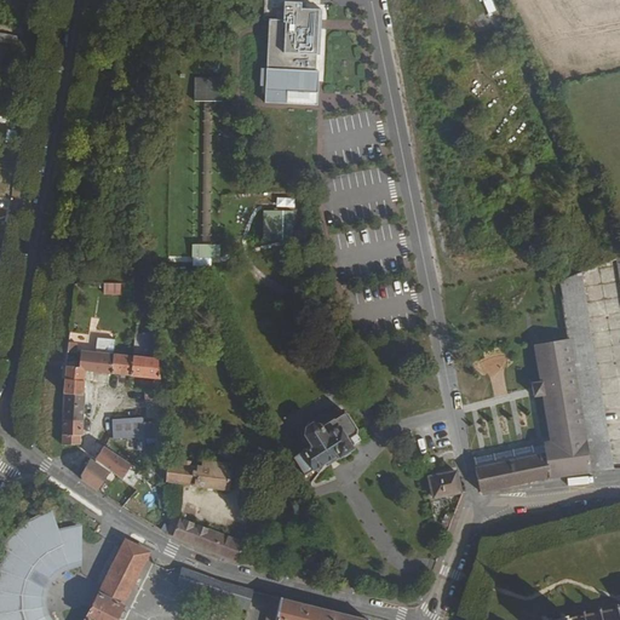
[(483,0),(489,10),(494,7),(491,0),(483,0)]
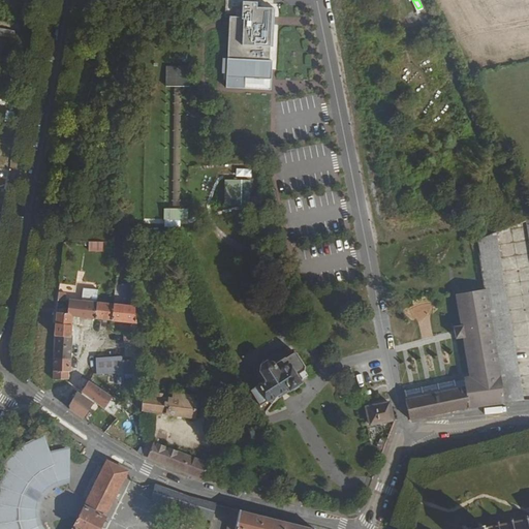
[(255,3),(240,3),(240,19),(227,18),(226,60),(222,60),(221,75),(226,75),(226,90),(245,90),(245,80),(271,81),(272,61),(269,61),(270,48),(272,48),(273,8),(255,8),(255,3)]
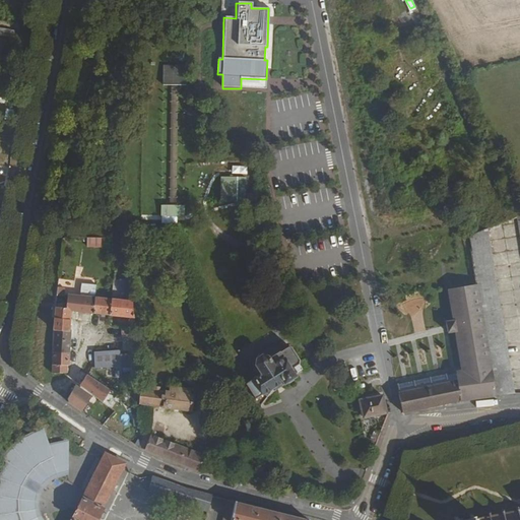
[(190,71),(167,70),(166,88),(189,89),(190,71)]
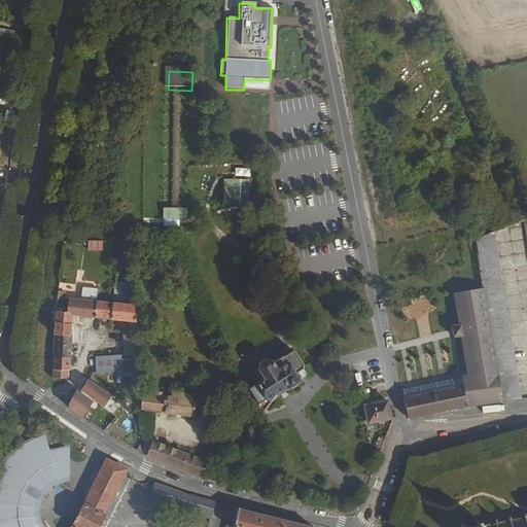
[(270,80),(244,79),(244,90),(270,91),(270,80)]
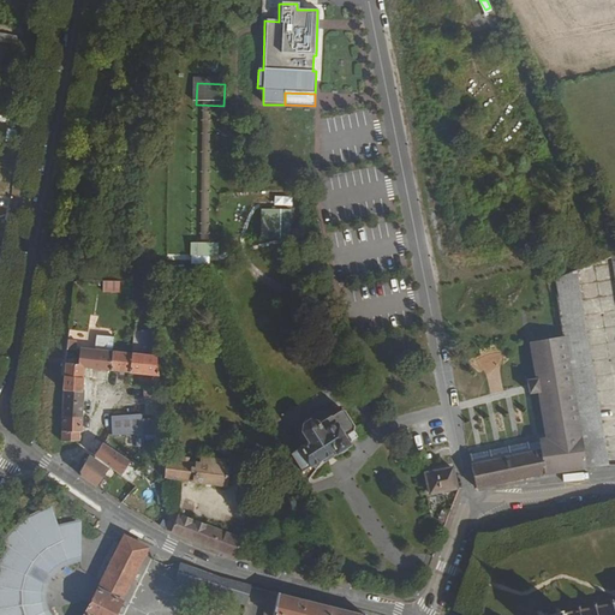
[(261,208),(260,238),(290,238),(291,208),(261,208)]
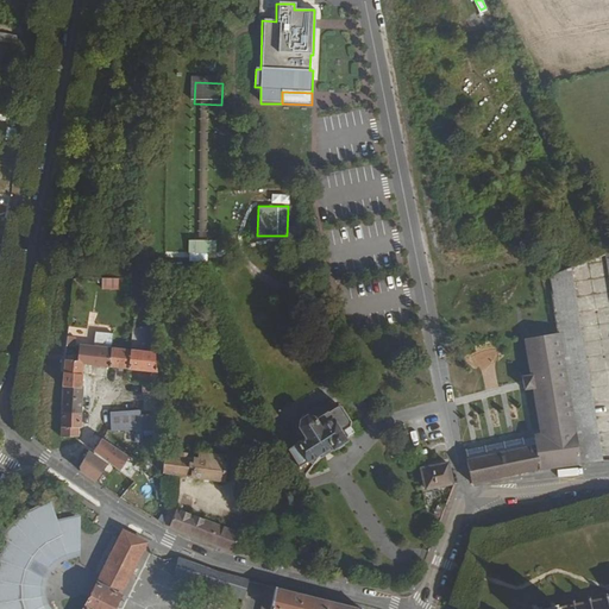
[(215,253),(217,239),(188,239),(188,252),(215,253)]
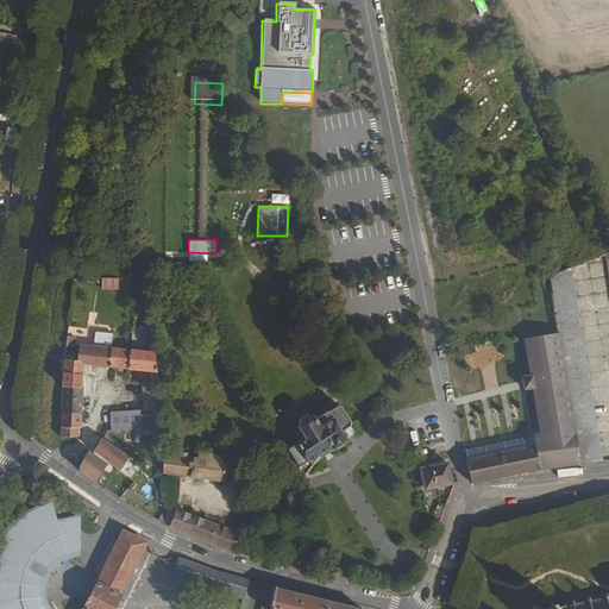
[(550,275),(559,334),(581,464),(601,462),(570,268),(550,275)]
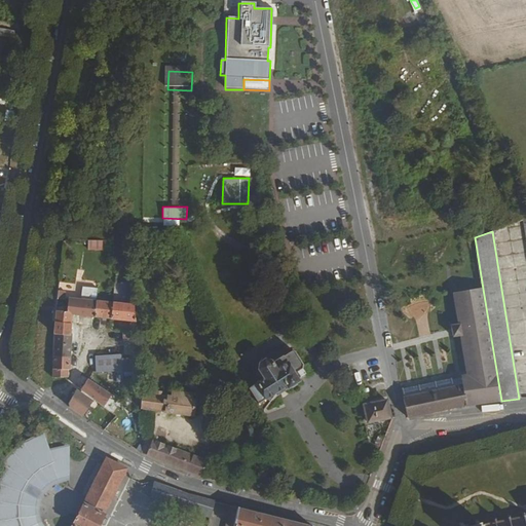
[(87,239),(87,250),(103,250),(103,239),(87,239)]
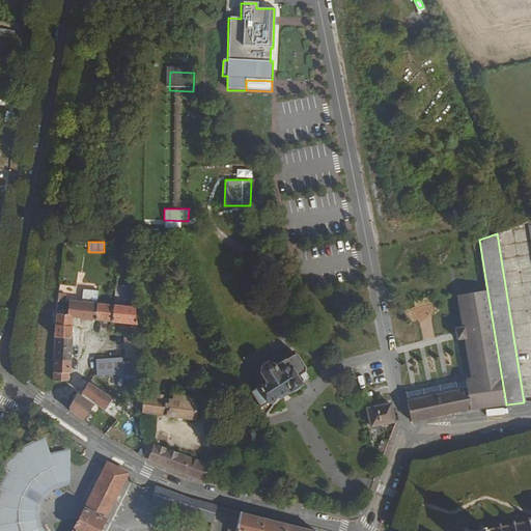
[(70,302),(68,313),(58,312),(57,324),(73,326),(74,316),(96,319),(98,303),(82,302),(83,297),(91,298),(91,294),(94,295),(94,290),(83,289),(83,291),(80,291),(79,303),(70,302)]
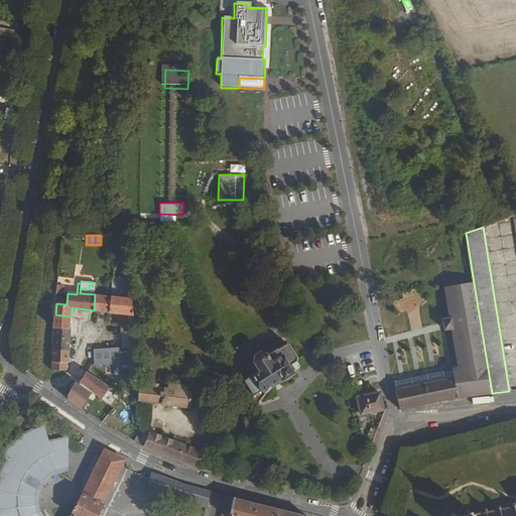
[(117,293),(117,297),(131,298),(129,283),(122,284),(123,294),(117,293)]
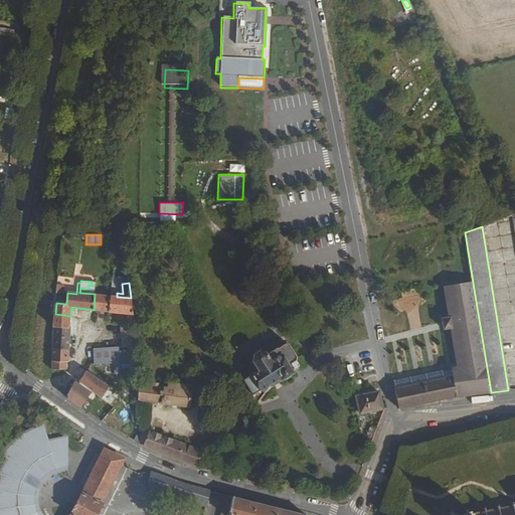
[(393,388),(397,403),(398,408),(460,395),(491,392),(473,283),(445,287),(450,318),(442,319),(444,330),(452,329),(458,370),(451,371),(452,377),(395,388),(393,388)]
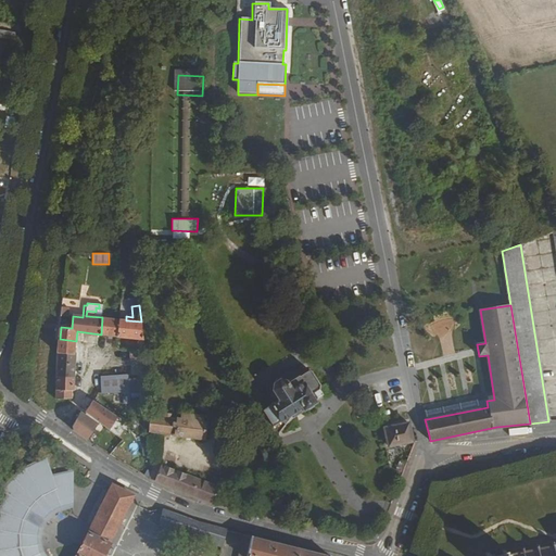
[(102,317),(101,335),(118,337),(119,319),(102,317)]
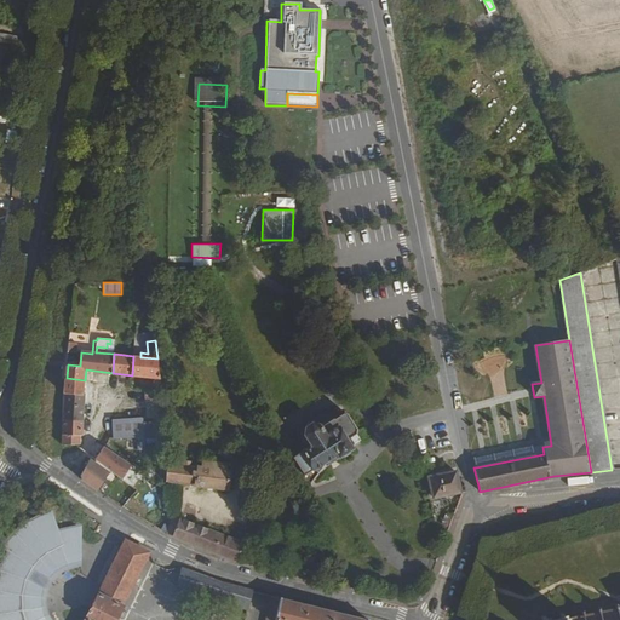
[(133,356),(132,375),(156,378),(160,379),(159,361),(158,359),(141,357),(133,356)]
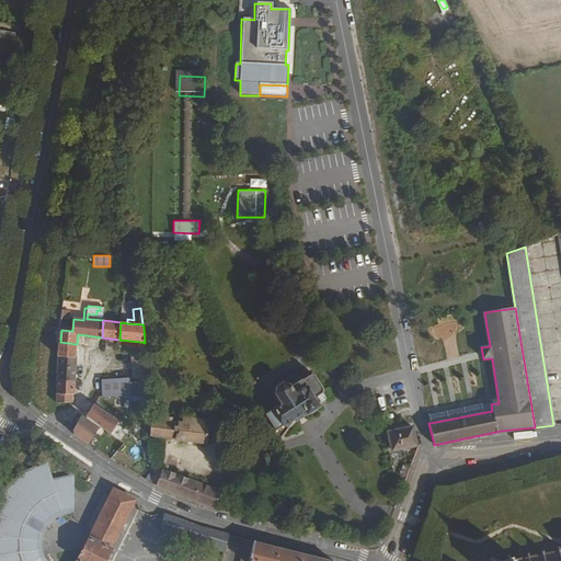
[(144,327),(145,343),(152,342),(150,323),(142,324),(144,327)]
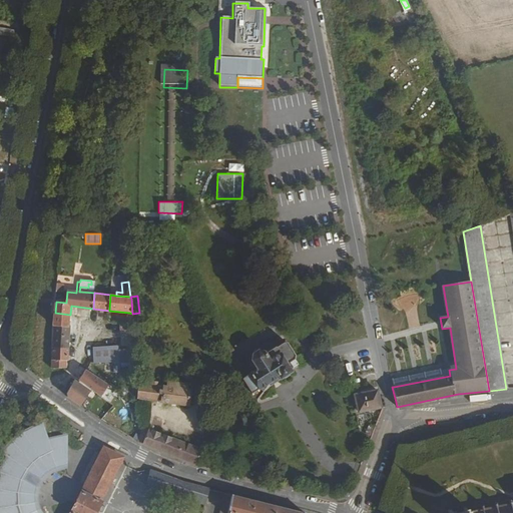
[(55,313),(53,326),(55,326),(70,327),(70,325),(69,325),(70,315),(55,313)]
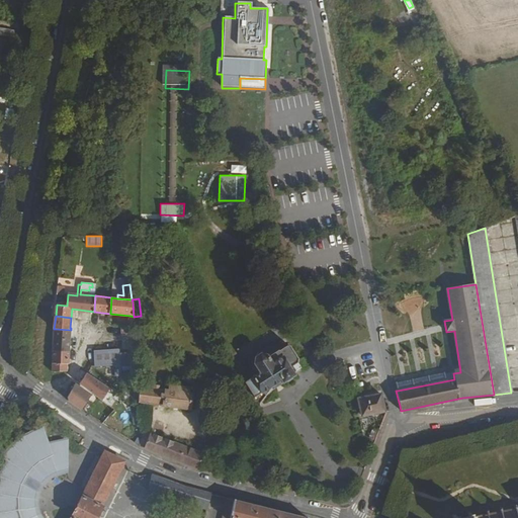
[(126,327),(127,335),(136,334),(134,317),(131,316),(132,327),(126,327)]
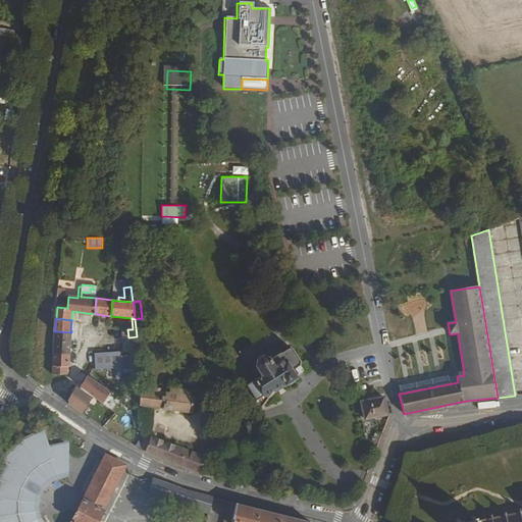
[(56,331),(55,352),(70,353),(71,332),(56,331)]
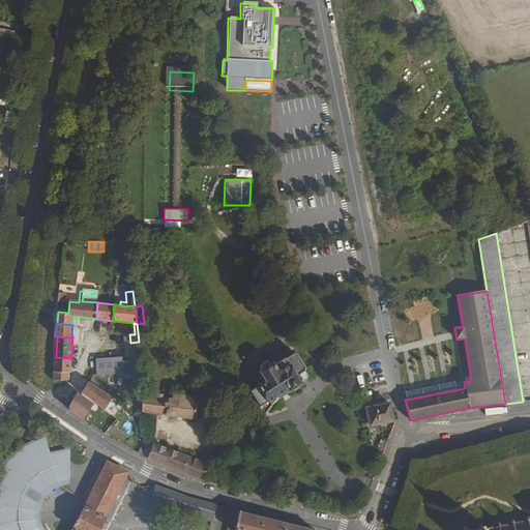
[(125,343),(126,357),(126,358),(133,358),(133,361),(123,361),(123,369),(123,375),(141,373),(139,342),(130,343),(125,343)]
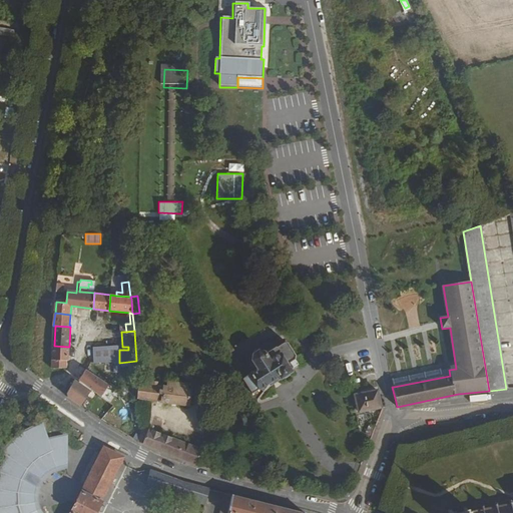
[(259,368),(242,379),(252,394),(279,377),(281,380),(293,373),(294,369),(290,364),(296,360),(296,355),(287,342),(278,348),(277,347),(266,354),(264,351),(261,351),(253,354),(252,359),(259,368)]
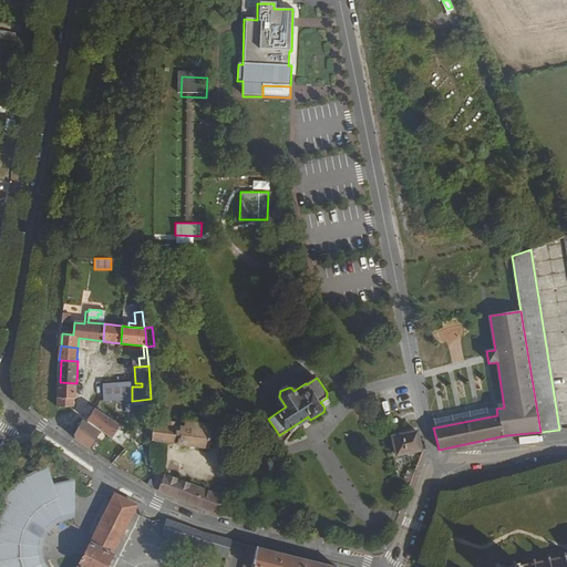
[(115,379),(112,390),(112,392),(132,394),(132,387),(131,382),(115,379)]
